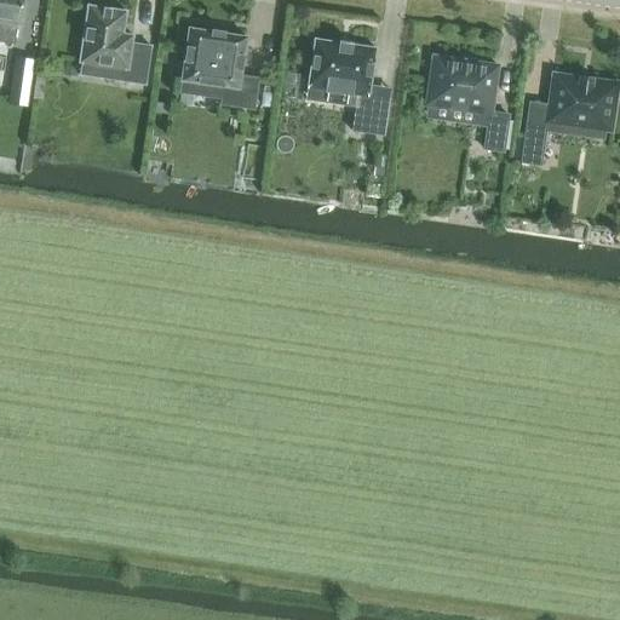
[(0,0),(0,41),(15,44),(17,26),(19,0),(0,0)]
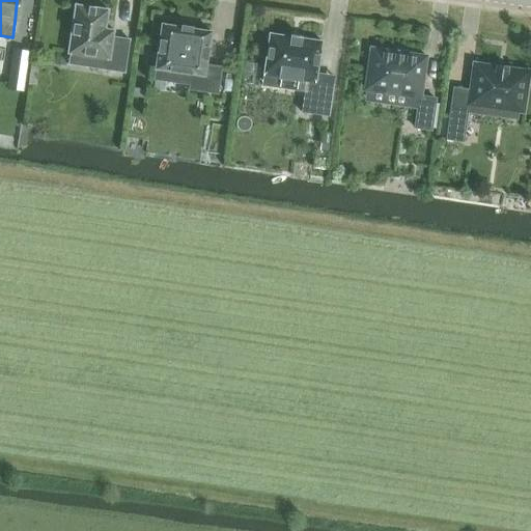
[(122,73),(123,73),(123,71),(128,40),(129,40),(129,39),(128,39),(112,37),(113,31),(113,30),(111,30),(105,29),(107,11),(108,9),(106,9),(76,5),(76,4),(75,4),(74,6),(75,6),(67,54),(104,59),(103,67),(103,70),(104,70),(122,72),(122,73)]
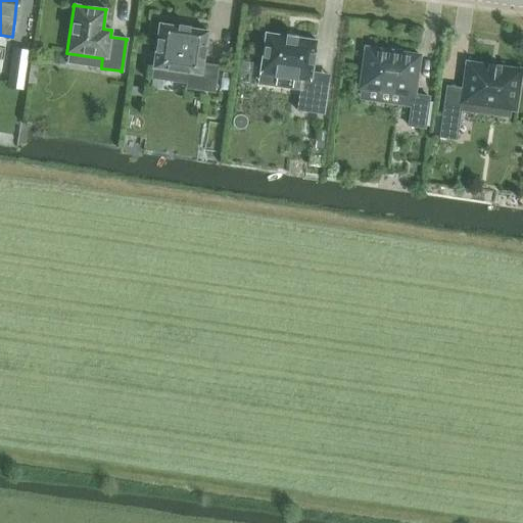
[(158,24),(152,68),(188,74),(186,88),(214,92),(218,66),(202,64),(207,31),(188,28),(178,26),(178,27),(158,24)]
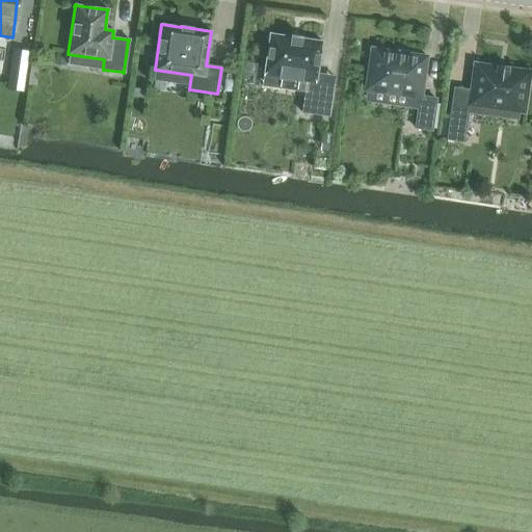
[(269,33),(263,75),(307,81),(301,112),(328,116),(333,83),(316,81),(322,42),(300,38),(300,37),(291,35),(291,36),(269,33)]
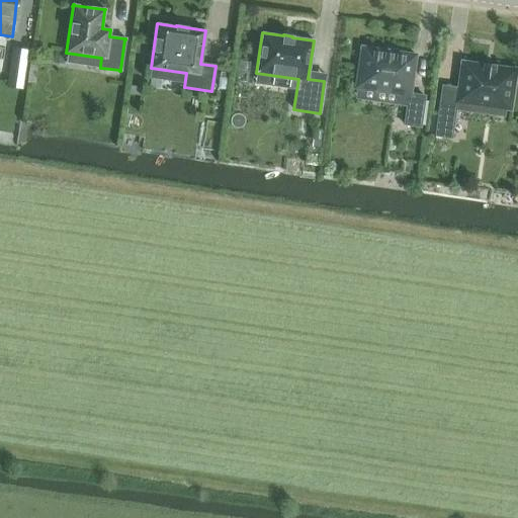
[(416,55),(361,47),(355,87),(398,93),(397,104),(407,105),(404,124),(420,126),(424,97),(410,95),(415,56),(416,56),(416,55)]
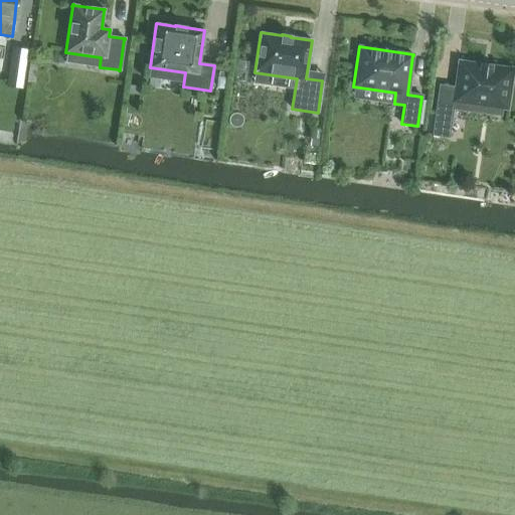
[(13,48),(9,72),(23,74),(26,50),(13,48)]
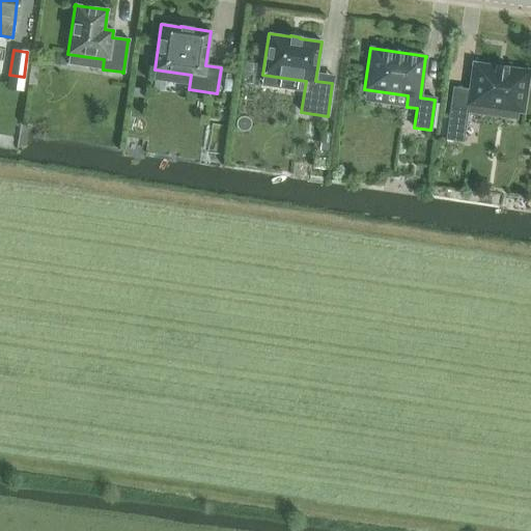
[(473,64),(467,105),(523,112),(529,73),(529,72),(528,72),(506,68),(506,67),(504,67),(504,68),(498,67),(498,66),(496,65),(495,66),(474,63),(473,63),(473,64)]
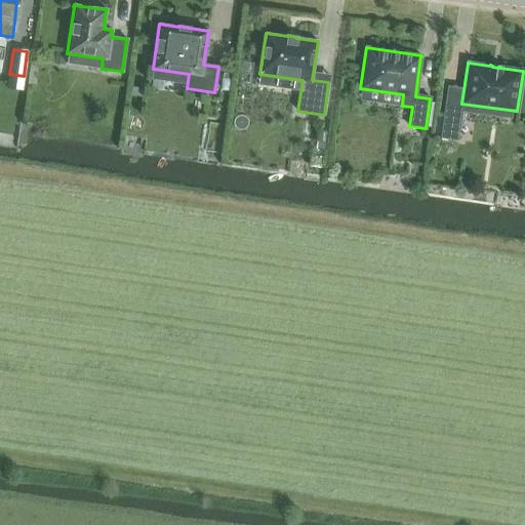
[(441,137),(457,140),(461,108),(445,106),(441,137)]
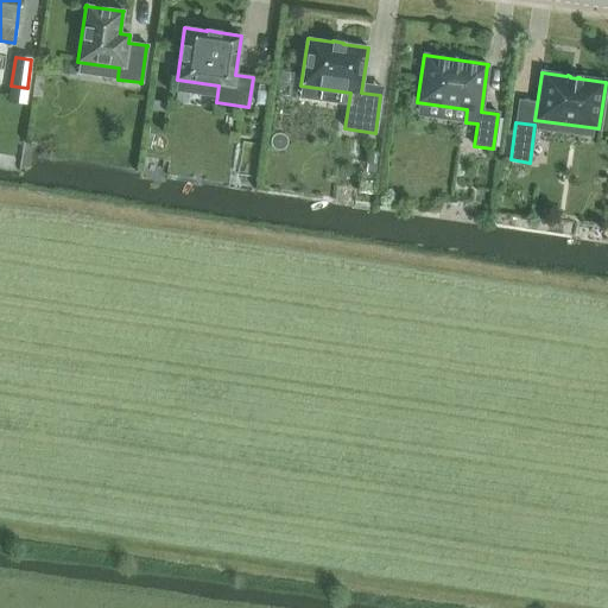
All buildings are outlined.
